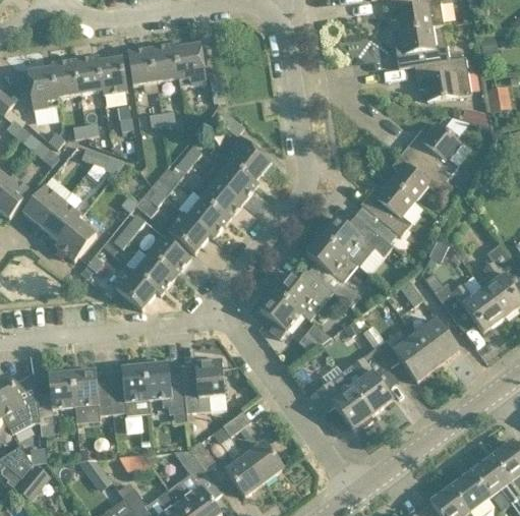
[(397,17),(399,30),(430,25),(443,23),(439,0),(387,0),(389,14),(395,18),(397,17)]
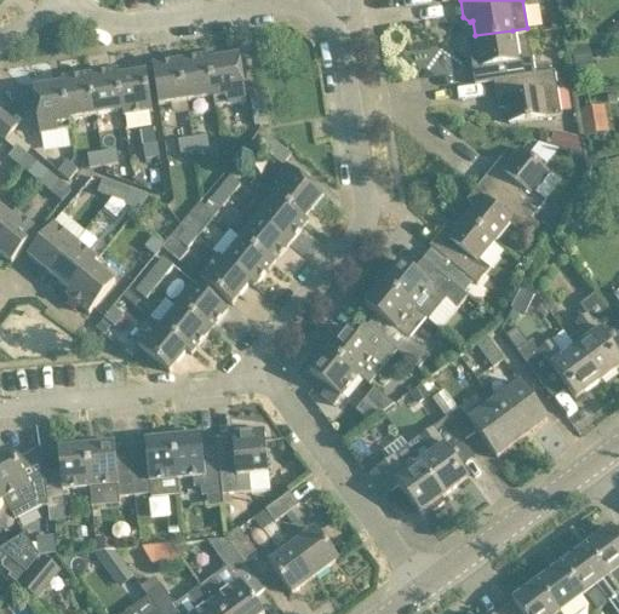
[(618,16),(608,26),(618,39),(618,38),(618,16)]
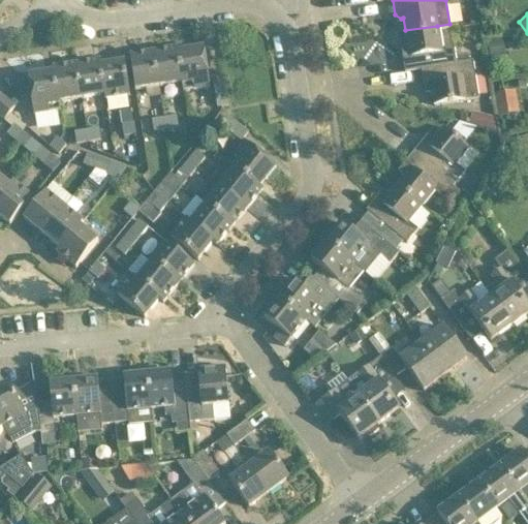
[(404,68),(421,66),(456,60),(456,59),(453,43),(440,44),(437,26),(405,30),(407,42),(405,42),(401,50),(404,68)]
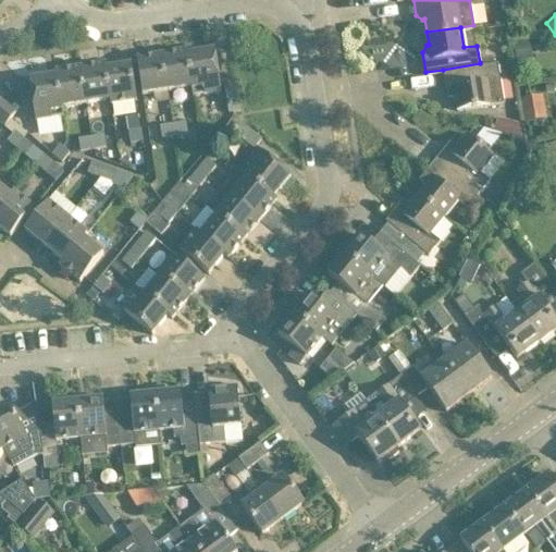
[(528,38),(514,39),(516,56),(530,54),(528,38)]
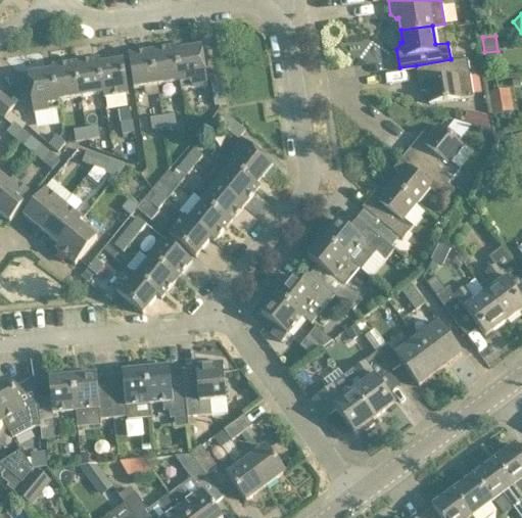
[(182,47),(176,48),(180,78),(179,78),(180,86),(188,85),(206,82),(204,65),(200,44),(182,47)]
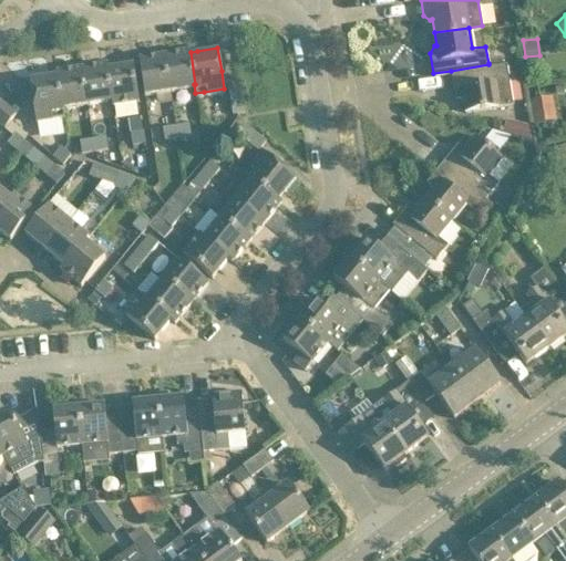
[(178,51),(164,53),(170,89),(184,85),(194,84),(195,84),(191,52),(189,49),(178,51)]
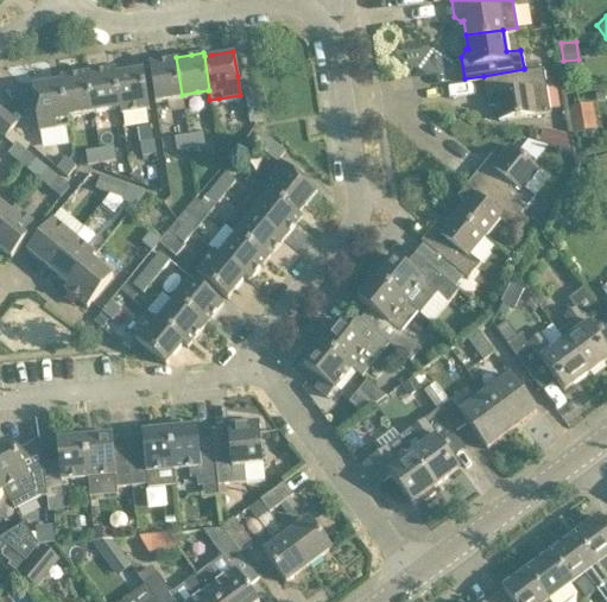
[(170,57),(149,61),(150,67),(155,99),(176,95),(182,95),(176,57),(170,57)]
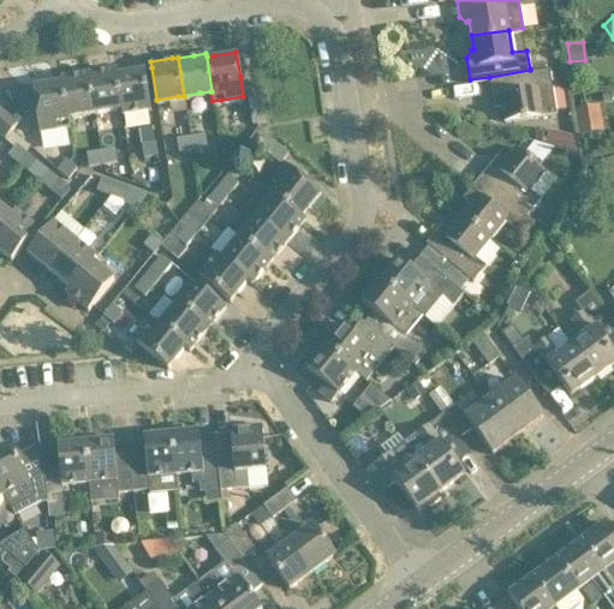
[(531,69),(530,69),(530,70),(489,77),(493,100),(499,103),(502,103),(505,118),(535,113),(556,109),(549,66),(543,66),(531,69)]
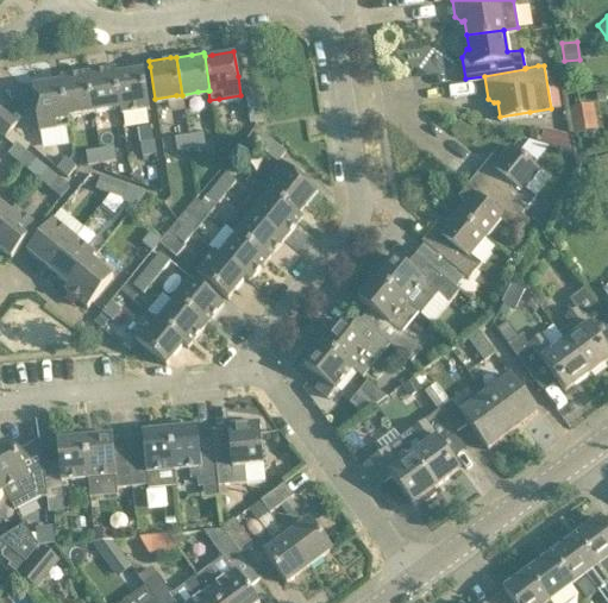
[(114,67),(88,71),(93,110),(119,106),(116,73),(114,67)]
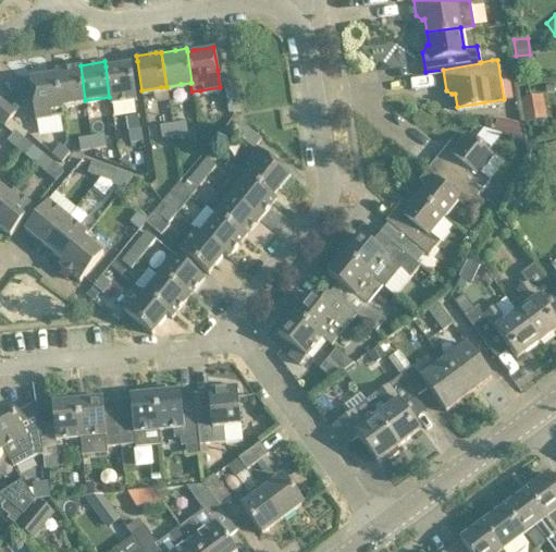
[(131,62),(106,66),(109,97),(110,101),(135,98),(131,62)]
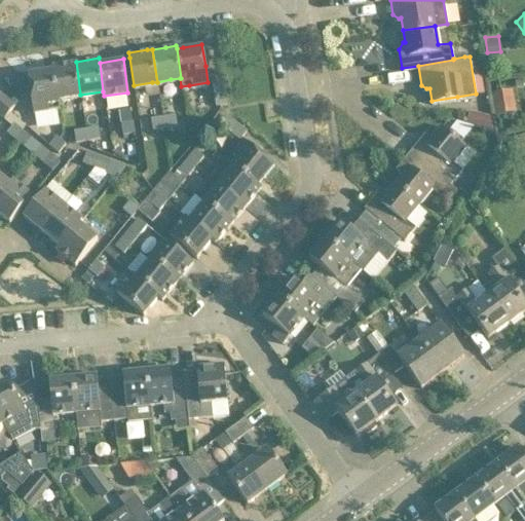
[(76,62),(51,65),(52,69),(57,98),(80,95),(76,62)]
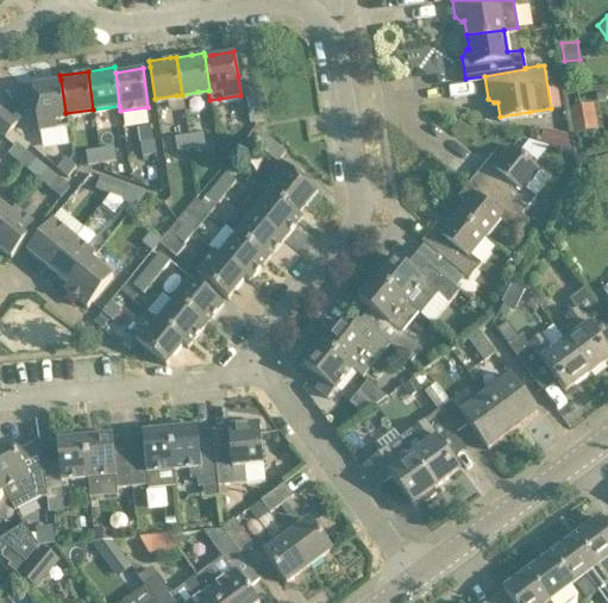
[(61,80),(31,83),(38,129),(68,124),(66,113),(61,80)]
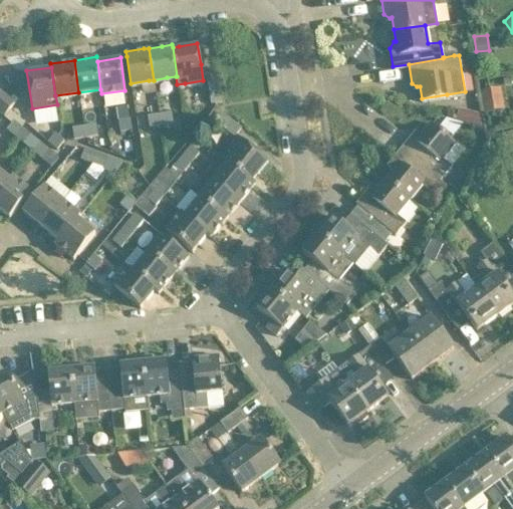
[(217,75),(207,76),(210,100),(221,98),(217,75)]
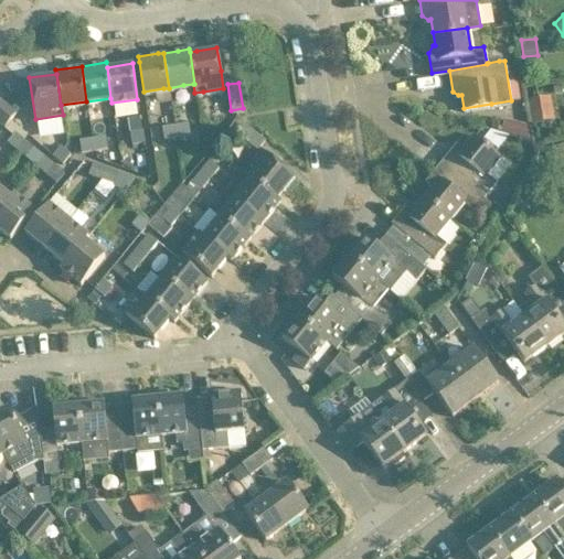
[(527,97),(531,120),(554,116),(550,93),(527,97)]
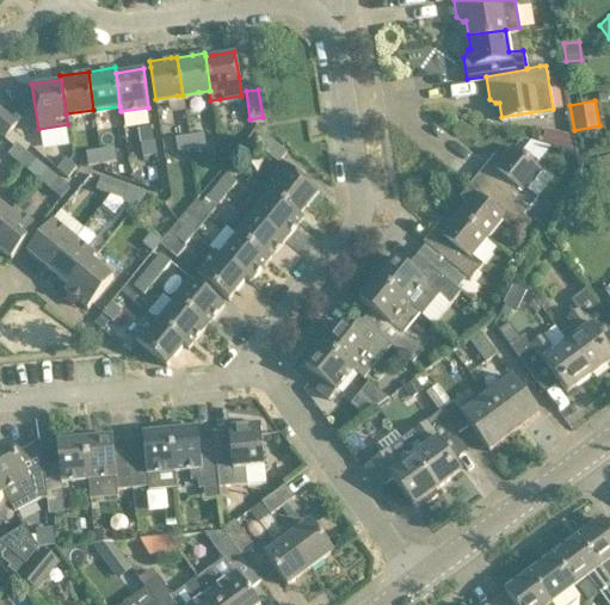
[(6,110),(0,116),(0,131),(4,135),(17,119),(6,110)]
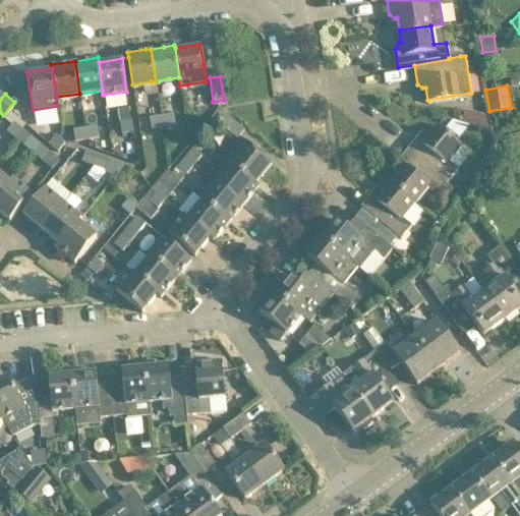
[(485,112),(464,106),(461,118),(487,126),(485,112)]
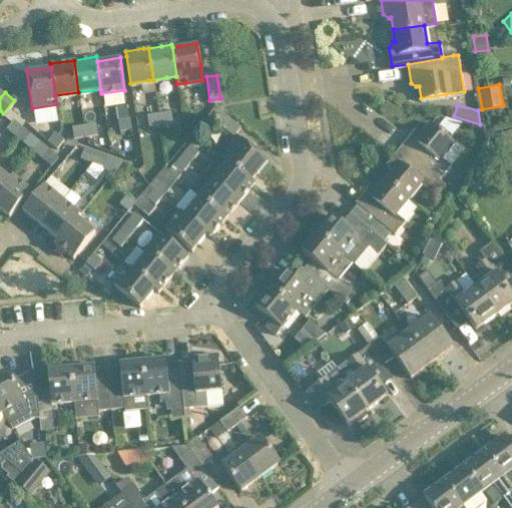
[(159,110),(160,122),(171,120),(170,109),(159,110)]
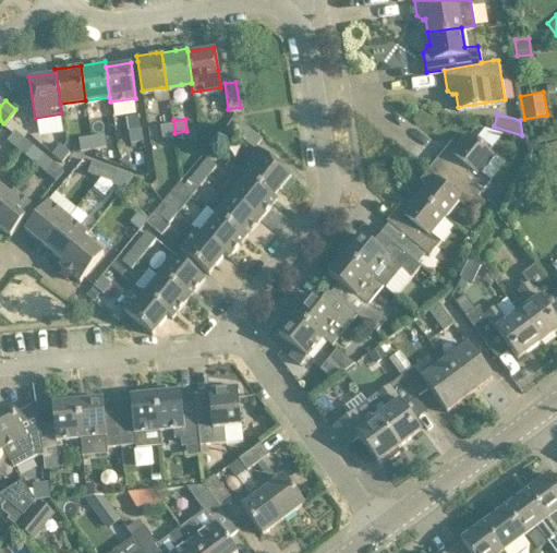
[(241,119),(233,129),(253,145),(261,136),(241,119)]
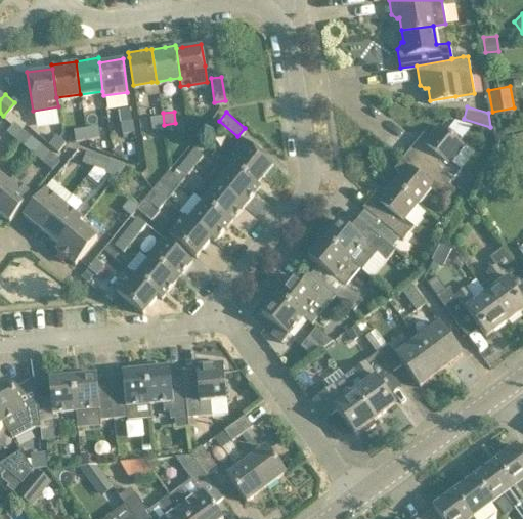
[(163,113),(149,115),(150,127),(164,125),(163,113)]
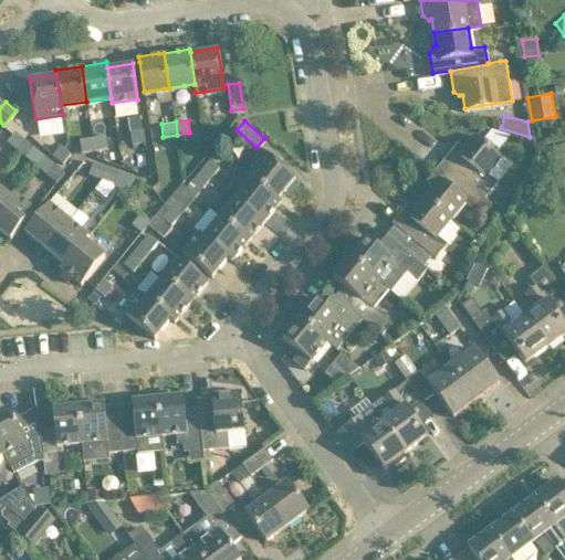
[(145,140),(143,126),(129,128),(131,141),(145,140)]
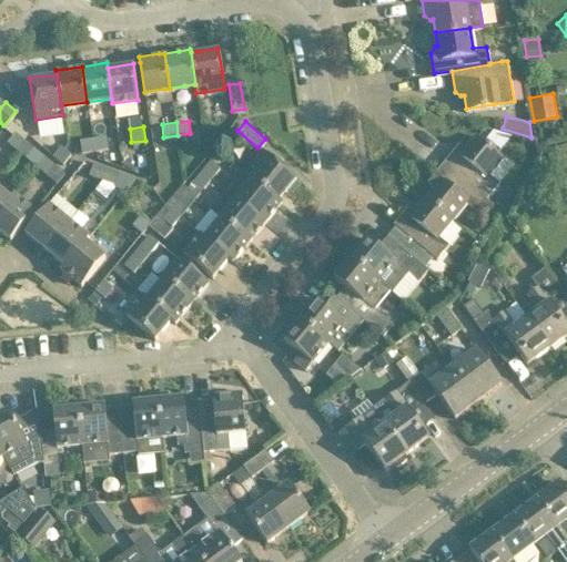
[(7,140),(16,147),(23,138),(14,130),(7,140)]
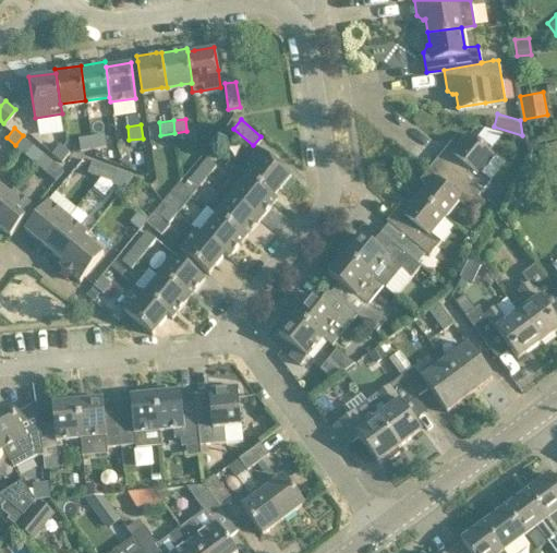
[(91,133),(93,146),(106,144),(104,131),(91,133)]
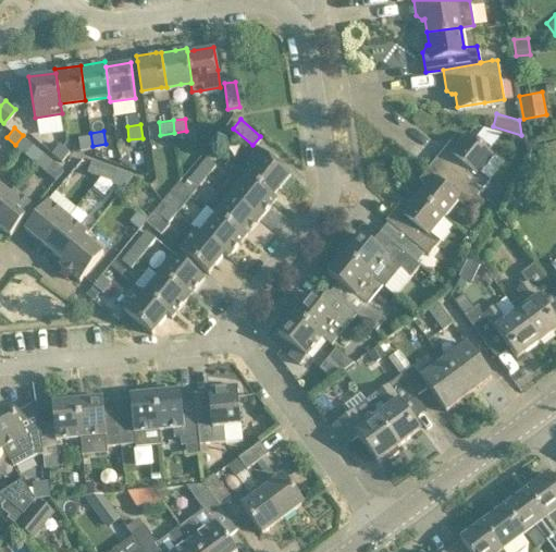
[(435,156),(478,192),(489,178),(480,170),(494,152),(483,144),(466,131),(458,140),(456,139),(448,139),(435,156)]
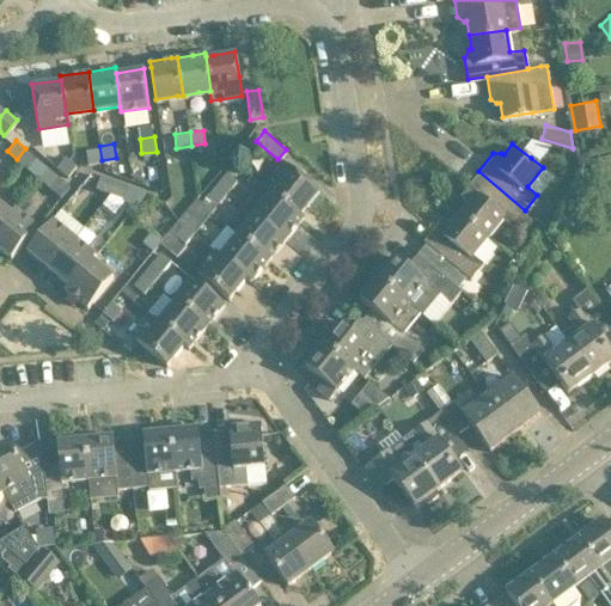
[(87,161),(102,160),(99,146),(85,148),(87,161)]
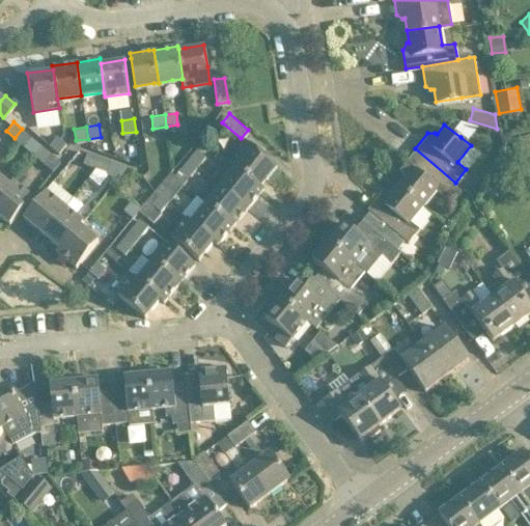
[(15,138),(33,153),(40,144),(22,129),(15,138)]
